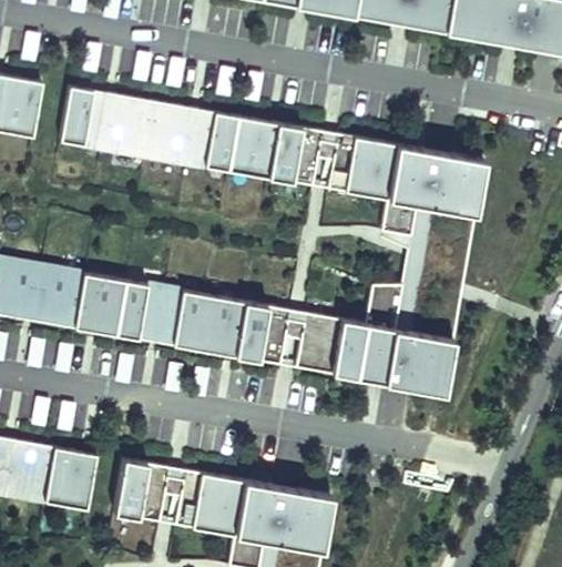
[(561,0),(264,0),(561,53),(561,0)]
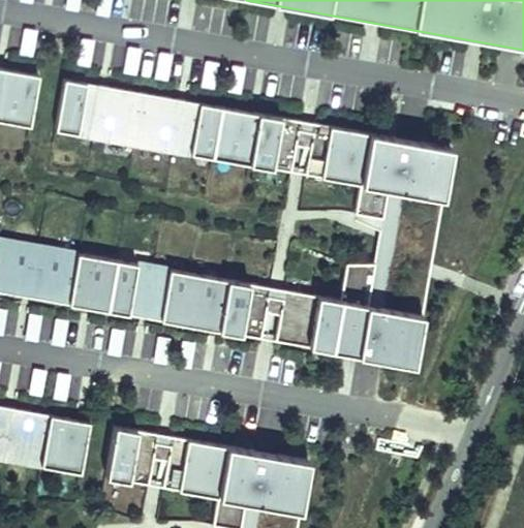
[(40,76),(2,69),(0,81),(0,122),(31,128),(40,76)]
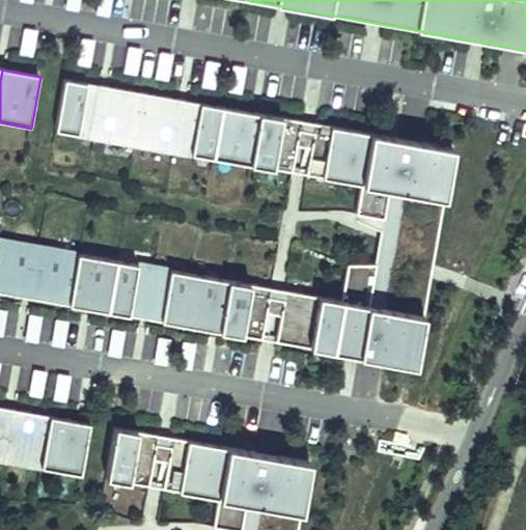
[(105,88),(65,81),(56,133),(95,140),(105,88)]
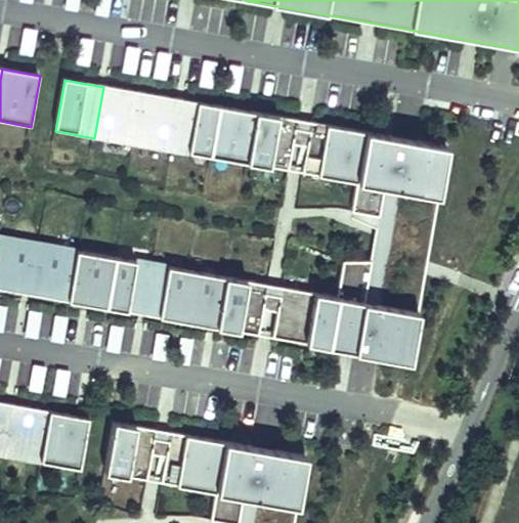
[(143,94),(103,87),(94,138),(134,144),(143,94)]
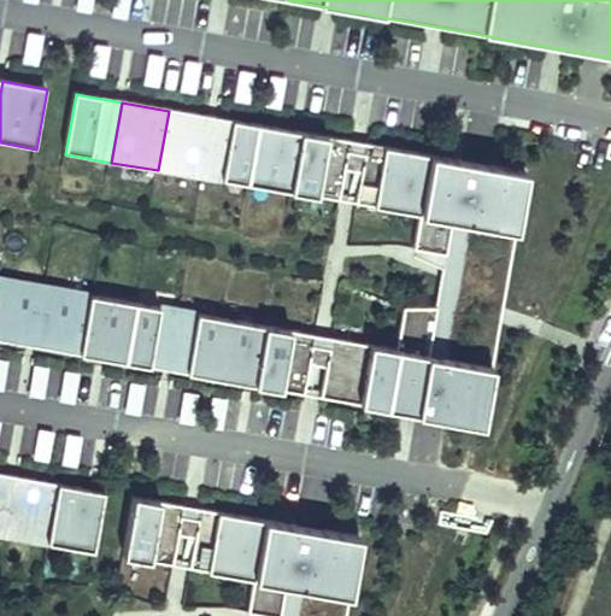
[(215,119),(169,111),(158,170),(204,179),(215,119)]
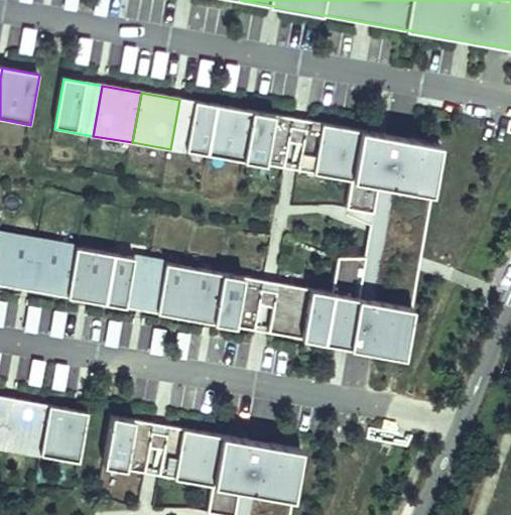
[(217,106),(179,100),(170,149),(208,156),(217,106)]
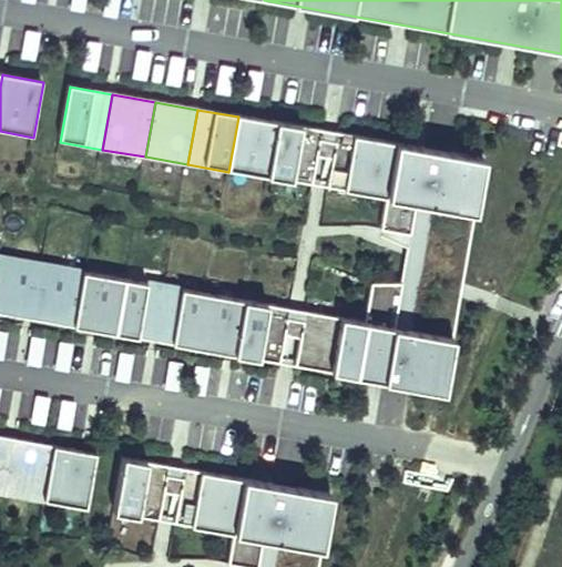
[(279,124),(238,117),(228,172),(269,180),(279,124)]
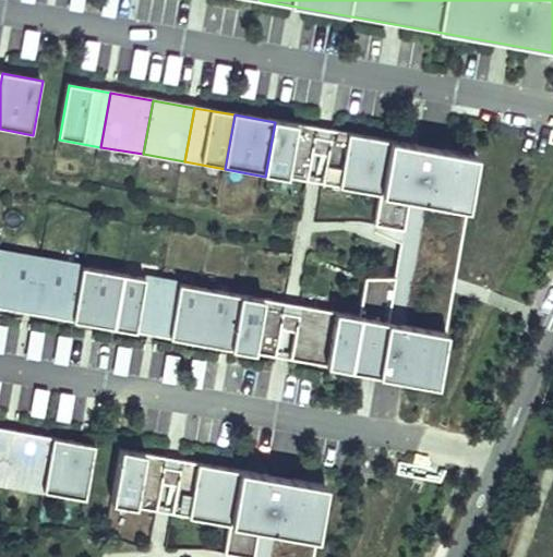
[(317,130),(275,122),(265,177),(308,184),(317,130)]
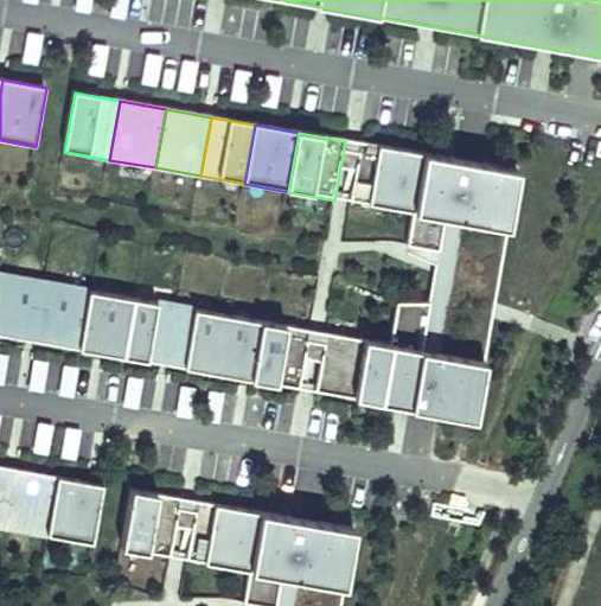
[(362,145),(345,141),(334,201),(352,203),(362,145)]
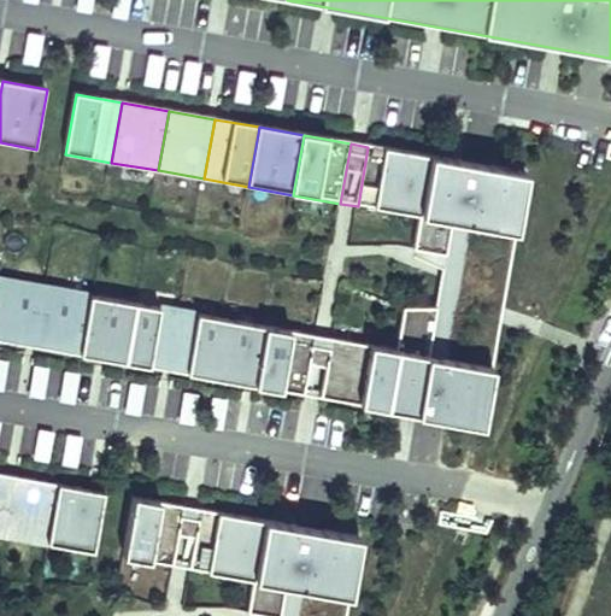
[(527,176),(368,147),(358,206),(422,218),(416,253),(421,254),(416,262),(442,273),(463,281),(507,279),(527,176)]
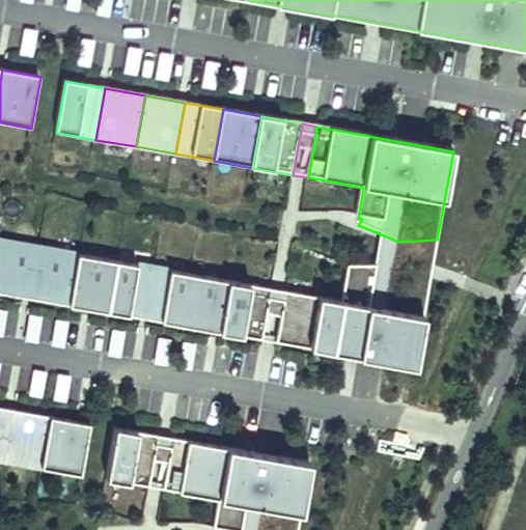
[(398,242),(381,234),(376,268),(395,268),(431,282),(437,240),(398,242)]
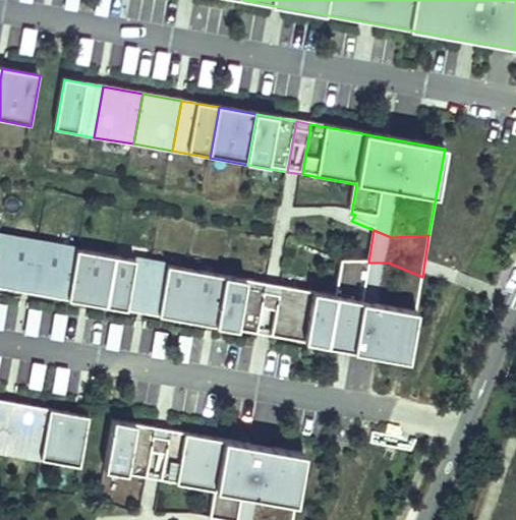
[(39,245),(0,238),(0,289),(30,294),(39,245)]
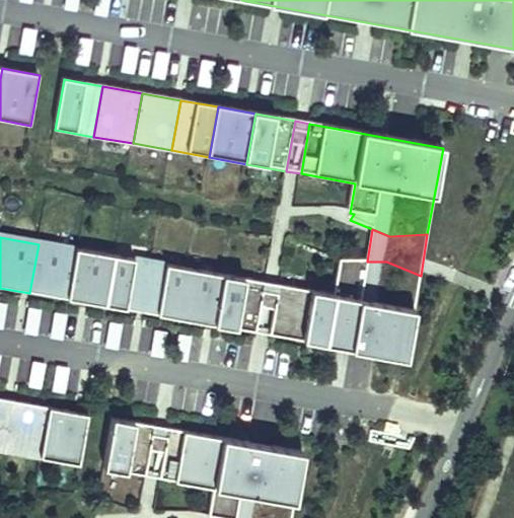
[(78,251),(39,244),(29,293),(69,300),(78,251)]
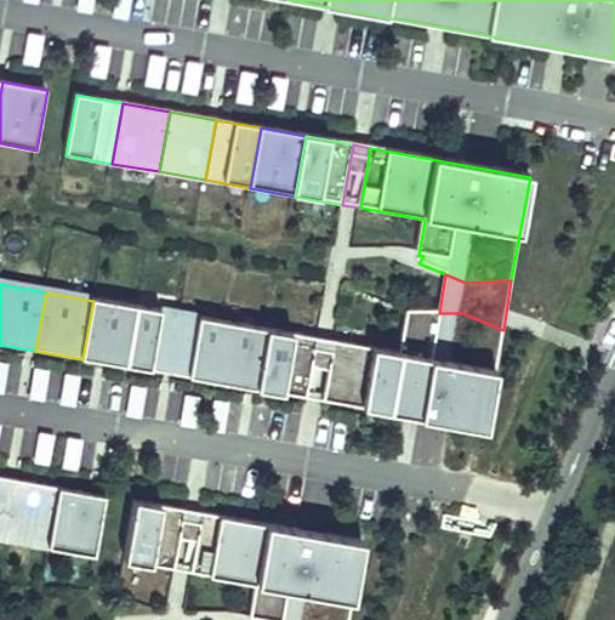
[(137,308),(94,301),(83,359),(126,368),(137,308)]
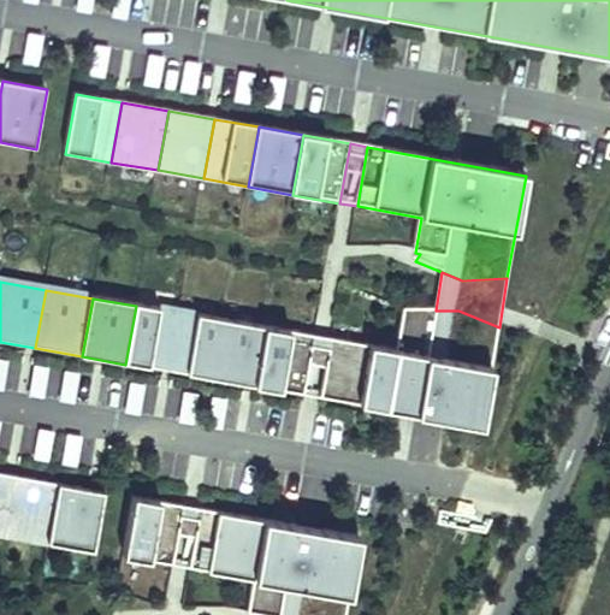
[(179,314),(136,306),(125,365),(169,372),(179,314)]
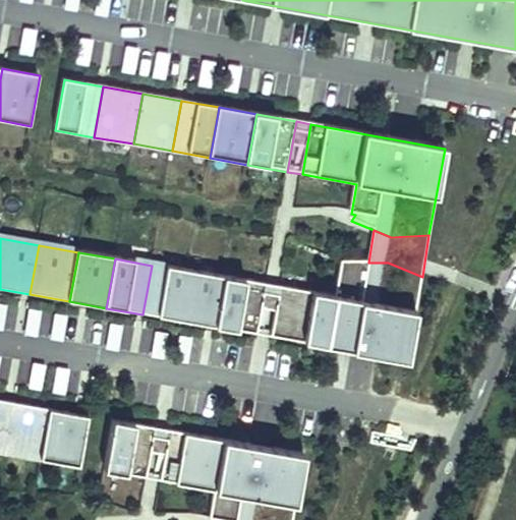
[(368,263),(340,263),(335,297),(280,288),(271,338),(407,362),(422,277),(388,263),(368,263)]
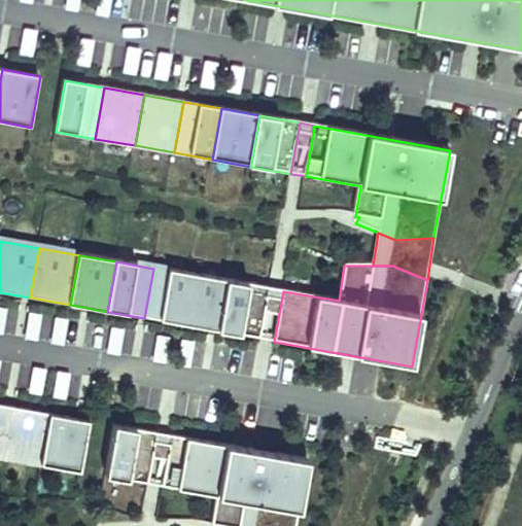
[(190,276),(153,269),(144,318),(181,325),(190,276)]
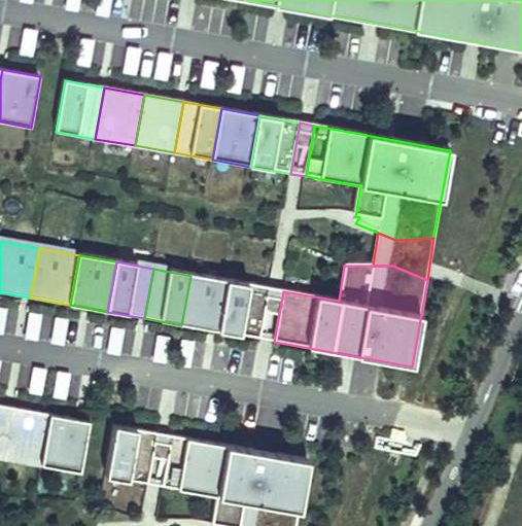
[(227,282),(190,276),(181,325),(217,331),(227,282)]
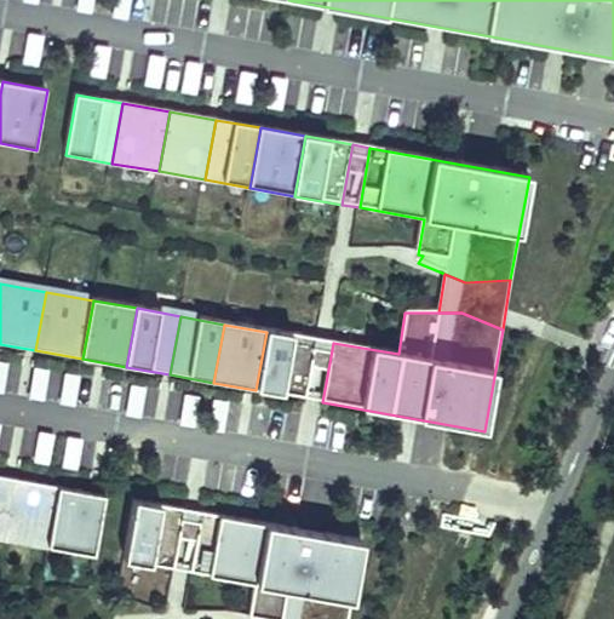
[(315,340),(267,332),(256,390),(305,399),(315,340)]
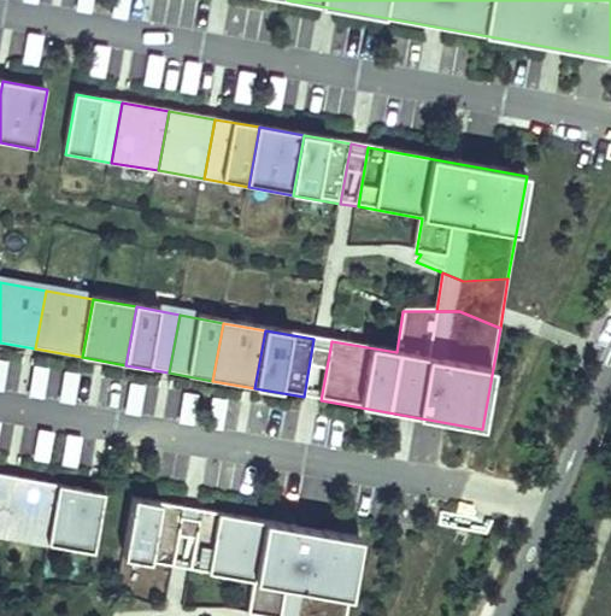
[(332,341),(313,339),(304,397),(321,400),(332,341)]
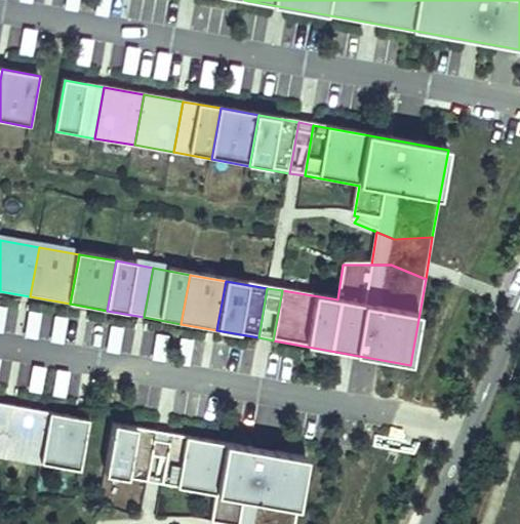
[(9,406),(0,404),(0,456),(9,406)]
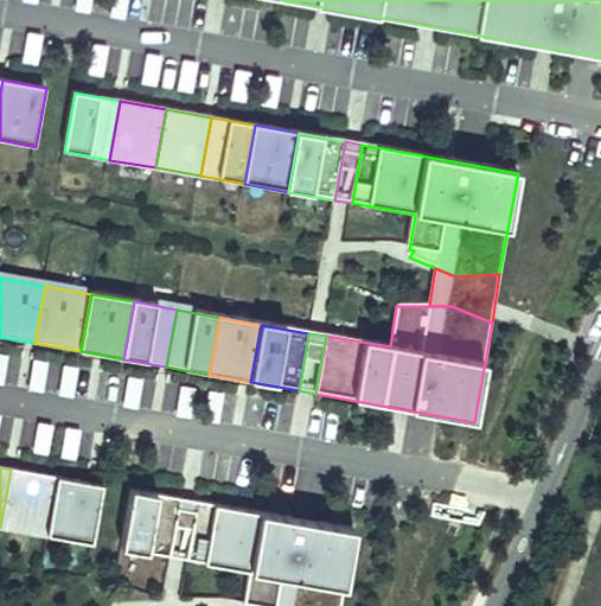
[(57,478),(11,470),(0,528),(48,536),(57,478)]
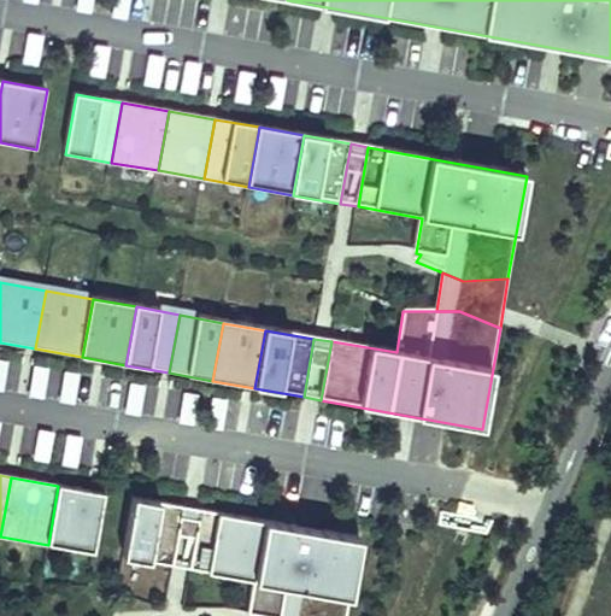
[(104,494),(58,486),(48,545),(93,553),(104,494)]
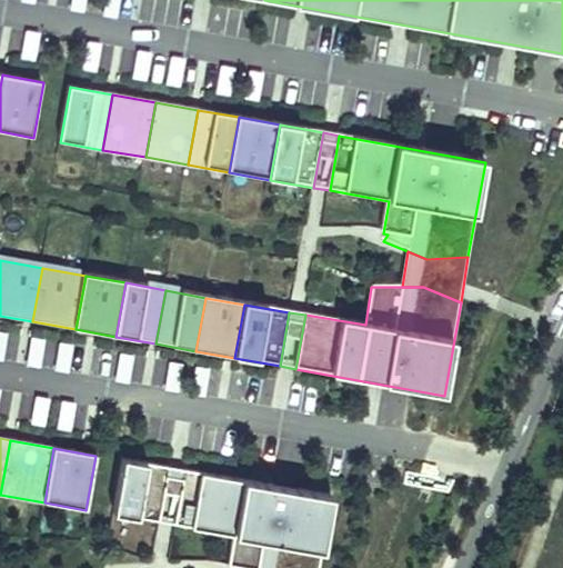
[(318,567),(331,498),(123,460),(113,515),(233,537),(227,567),(318,567)]
